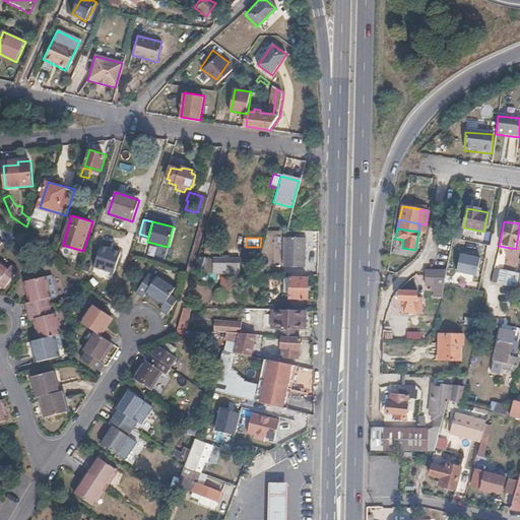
[(304,267),(304,238),(282,238),(281,267),(304,267)]
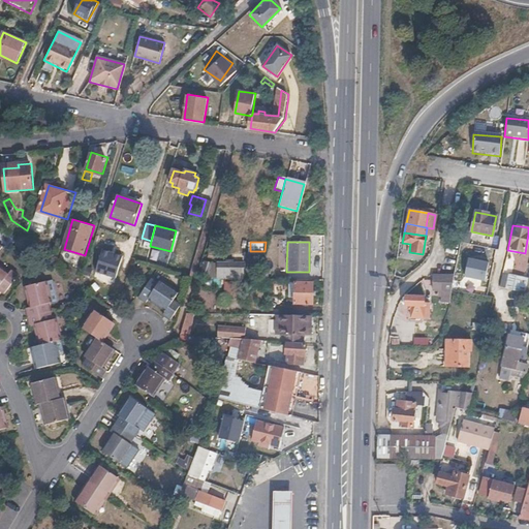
[(248,268),(260,268),(261,255),(249,254),(248,268)]
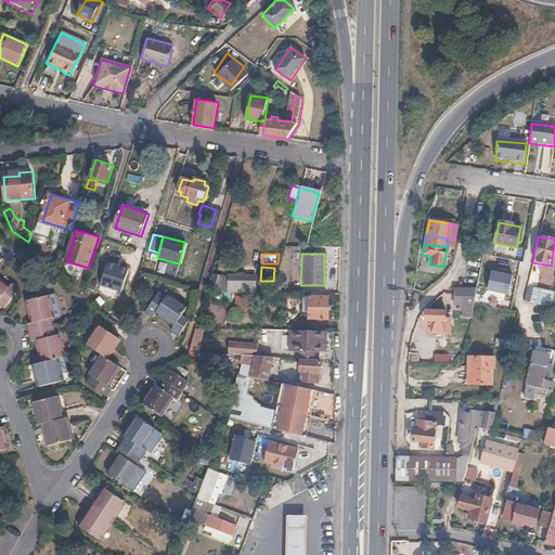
[(56,279),(62,282),(66,271),(61,268),(56,279)]
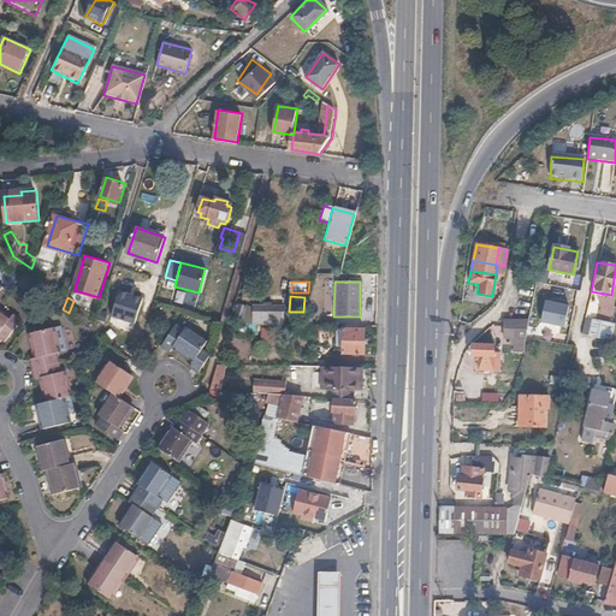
[(568,306),(545,301),(540,323),(563,327),(568,306)]
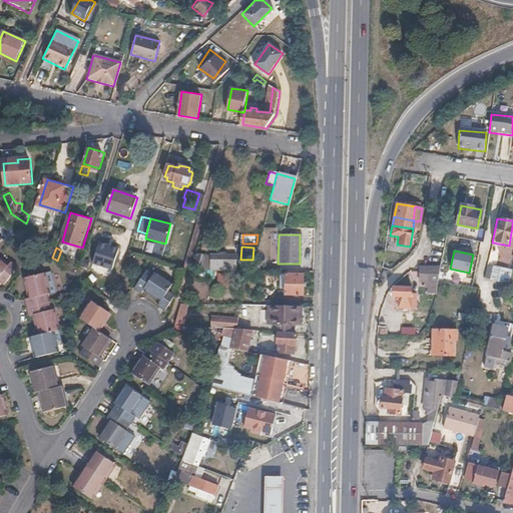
[(201,269),(204,257),(196,253),(193,267),(201,269)]
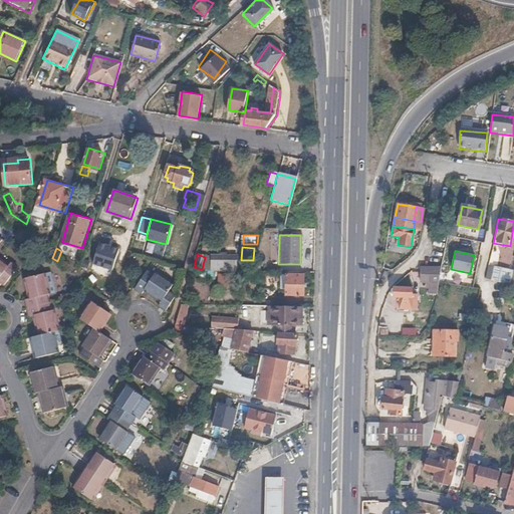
[(211,272),(212,272),(237,273),(236,256),(211,256),(211,272)]
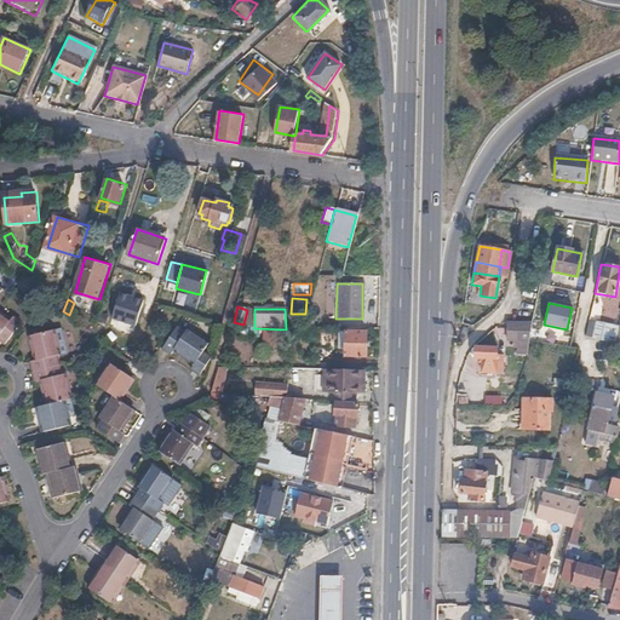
[(0,313),(0,337),(9,344),(24,325),(17,317),(12,322),(0,313)]
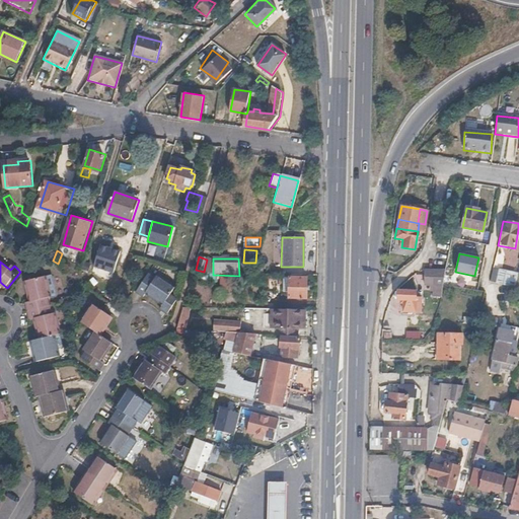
[(85,284),(87,285),(93,264),(87,262),(81,281),(85,284)]
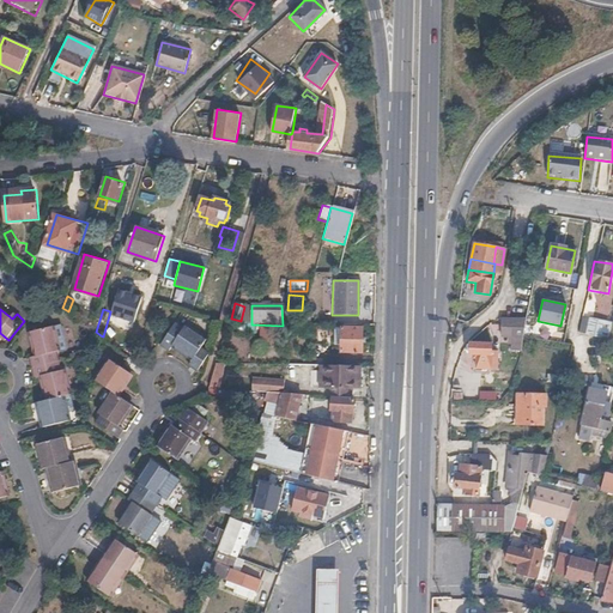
[(516,332),(517,320),(501,320),(501,332),(516,332)]
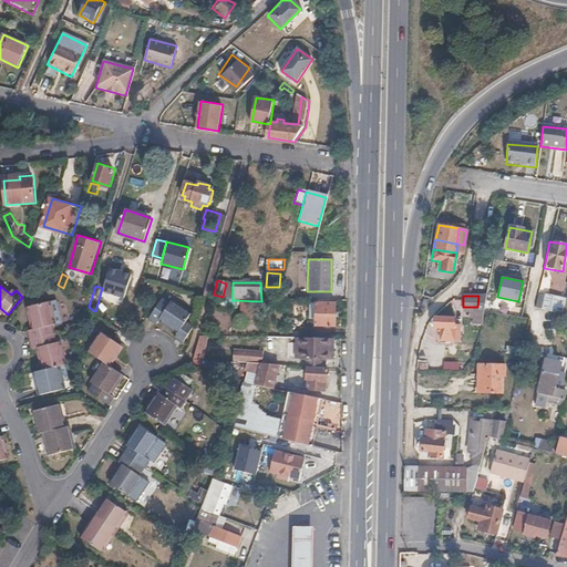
[(545,296),(542,310),(556,313),(559,299),(545,296)]
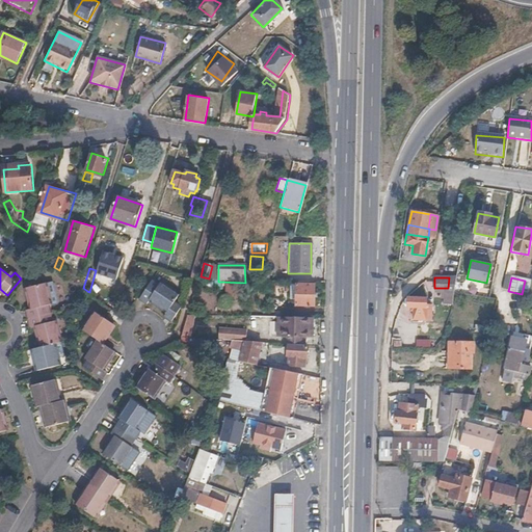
[(168,313),(178,301),(180,296),(162,284),(161,286),(154,280),(140,299),(148,304),(152,299),(168,313)]
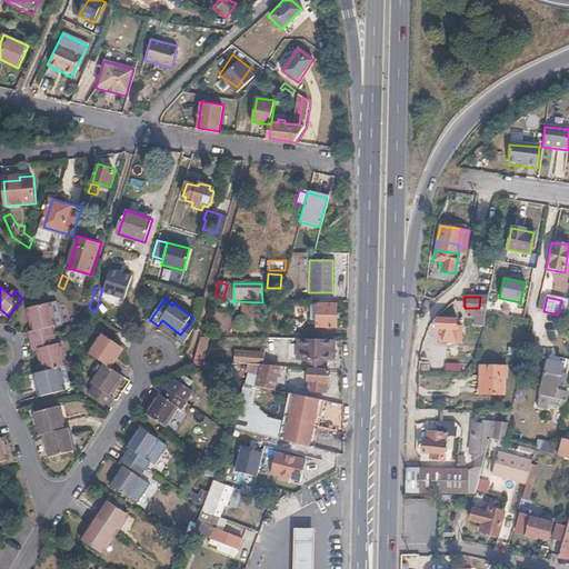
[(233,311),(235,301),(233,301),(216,300),(216,310),(233,311)]
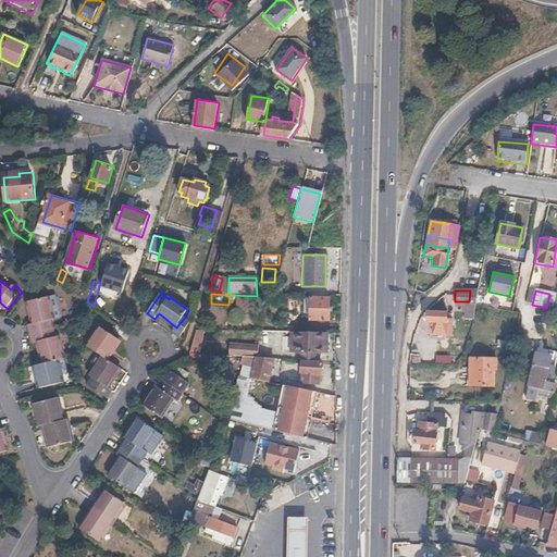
[(58,296),(51,298),(57,320),(62,318),(58,296)]
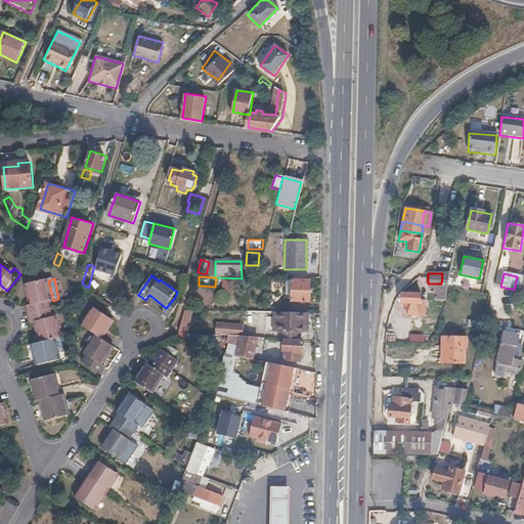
[(223,279),(223,291),(236,291),(236,278),(223,279)]
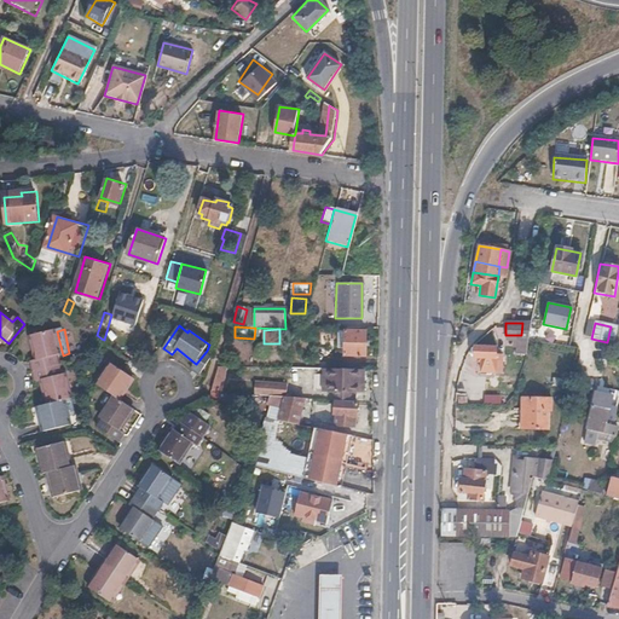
[(33,363),(35,372),(62,366),(59,356),(63,356),(57,331),(35,336),(41,360),(33,363)]
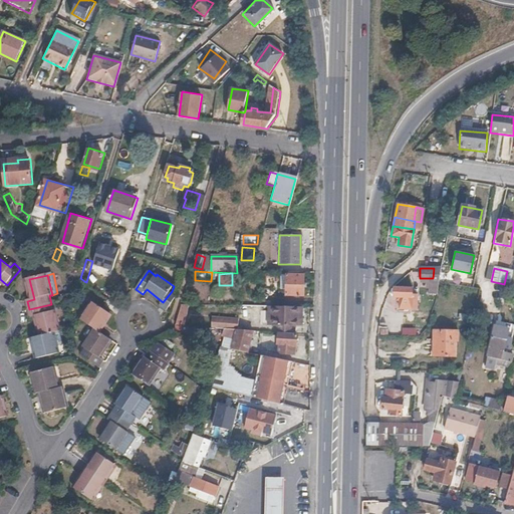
[(302,275),(282,275),(282,278),(285,278),(285,296),(303,296),(302,275)]
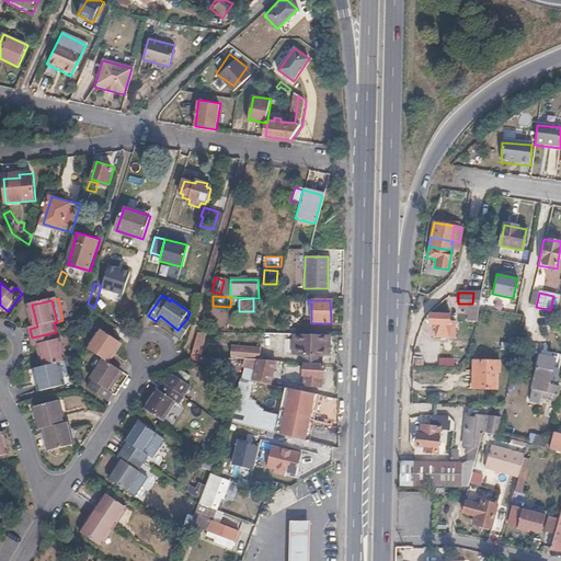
[(428,315),(427,316),(426,323),(427,323),(435,323),(434,336),(448,336),(448,316),(428,315)]
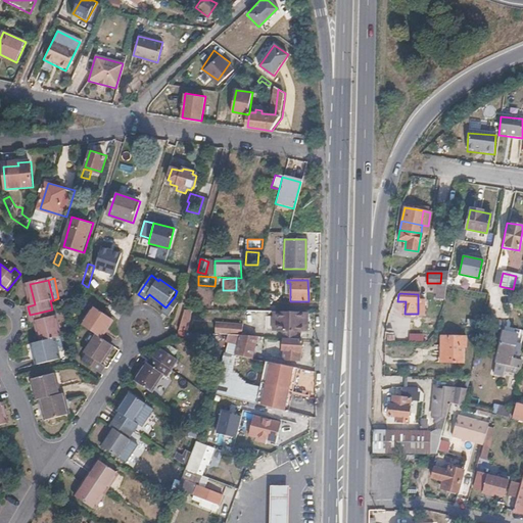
[(86,326),(97,333),(102,337),(113,320),(95,306),(84,324),(86,326)]
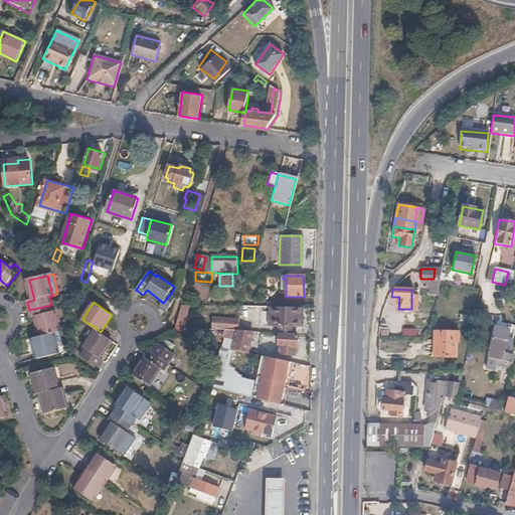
[(54,334),(60,333),(56,312),(53,312),(51,305),(29,310),(31,318),(37,317),(42,337),(54,334)]
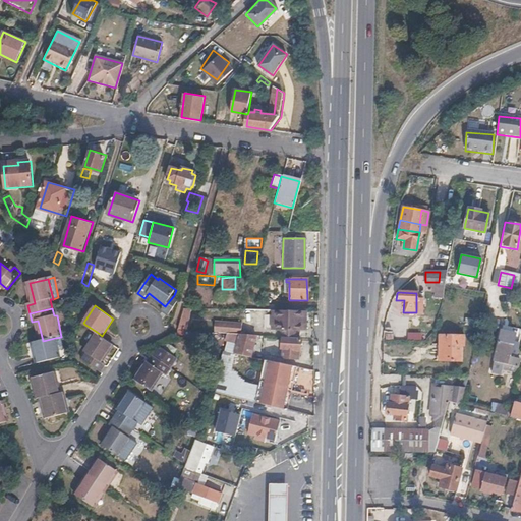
[(193,309),(182,309),(176,331),(192,332),(193,309)]
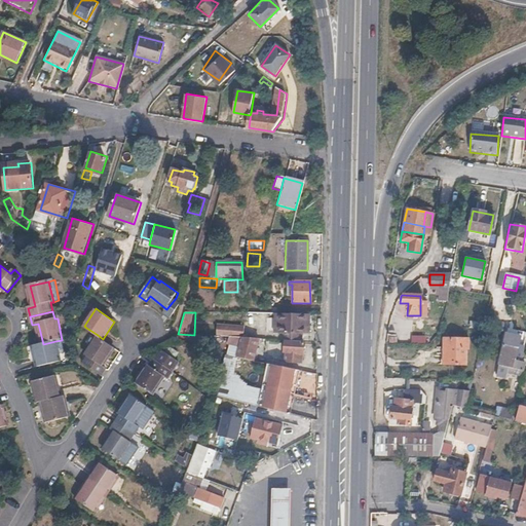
[(278,333),(278,340),(302,342),(302,334),(305,334),(305,316),(277,316),(277,333),(278,333)]
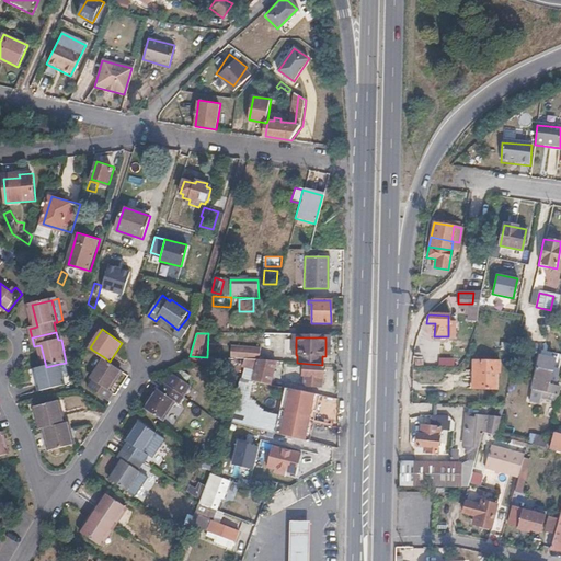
[(89,388),(96,392),(114,365),(110,362),(104,357),(90,378),(94,380),(89,388)]
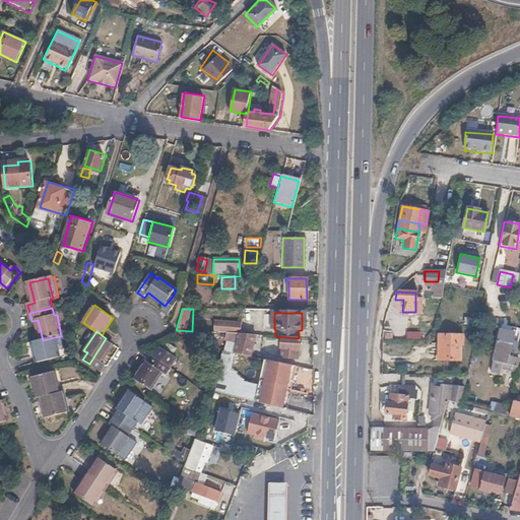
[(224,340),(222,350),(250,356),(255,335),(217,333),(215,339),(224,340)]
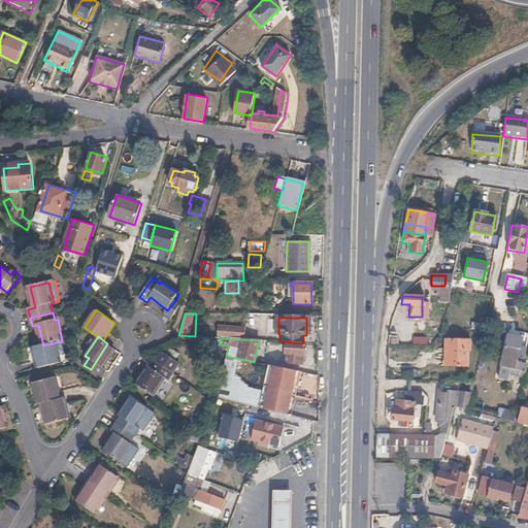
[(467,351),(469,351),(469,340),(444,340),(444,366),(466,366),(467,351)]
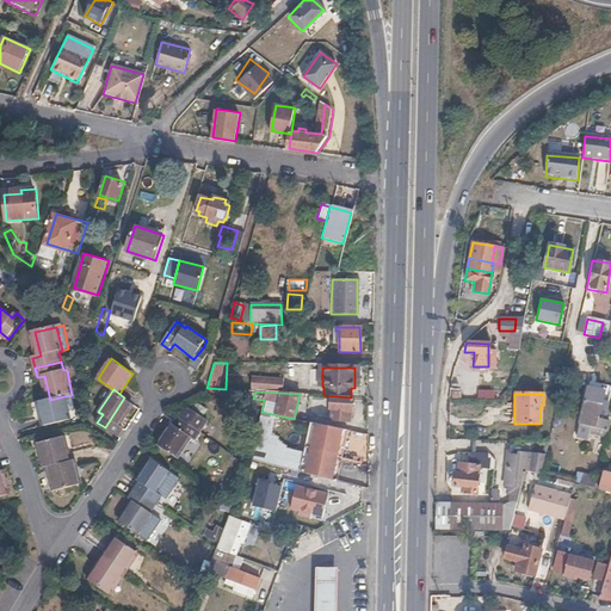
[(50,400),(39,402),(45,427),(71,420),(65,396),(50,400)]
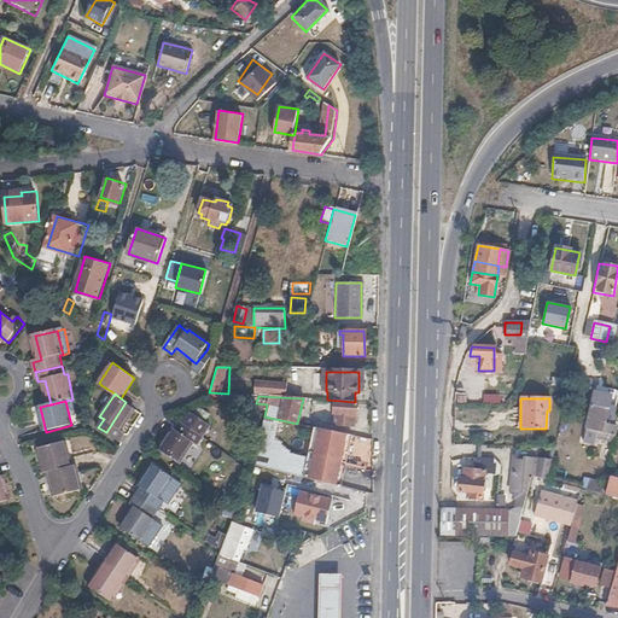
[(117,427),(132,404),(126,402),(106,432),(117,438),(123,430),(117,427)]
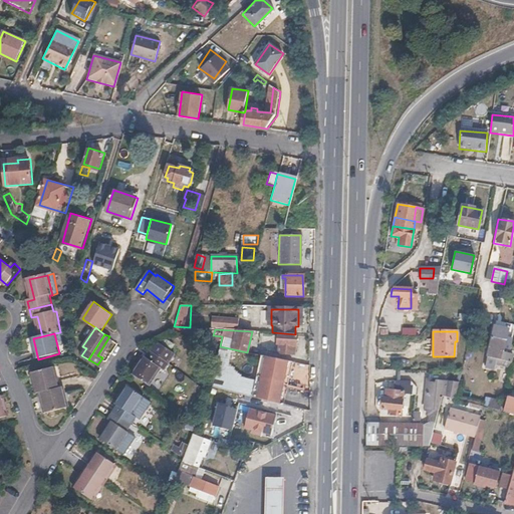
[(292,345),(296,345),(296,336),(277,335),(277,344),(279,344),(279,353),(291,354),(292,345)]
